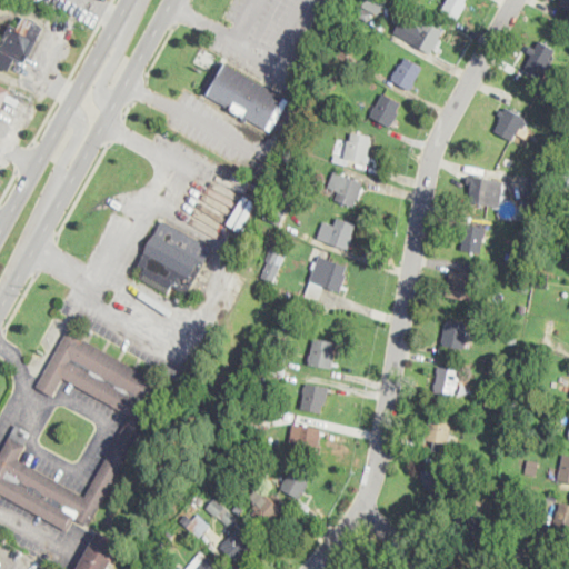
[(385,0),(378,15),(362,6),(365,0),(385,0)]
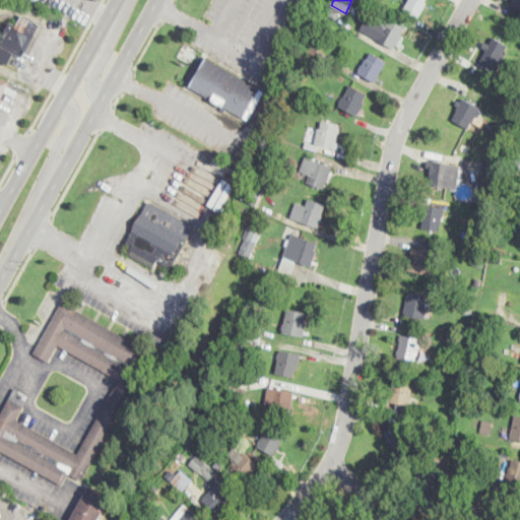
[(426,6),(418,18),(404,10),(408,0),(427,0),(426,2),(428,3),(426,6)]
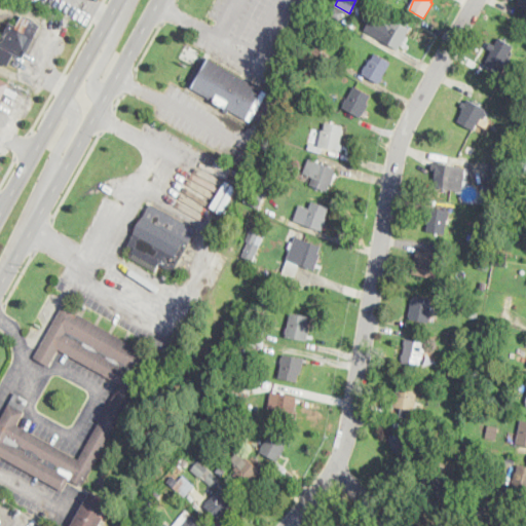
[(43,16),(39,24),(24,14),(30,3),(45,12),(43,16)]
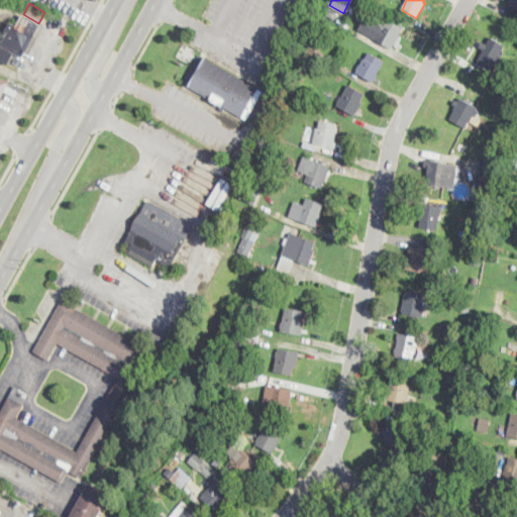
[(338,11),(334,19),(324,14),(328,6),(338,11)]
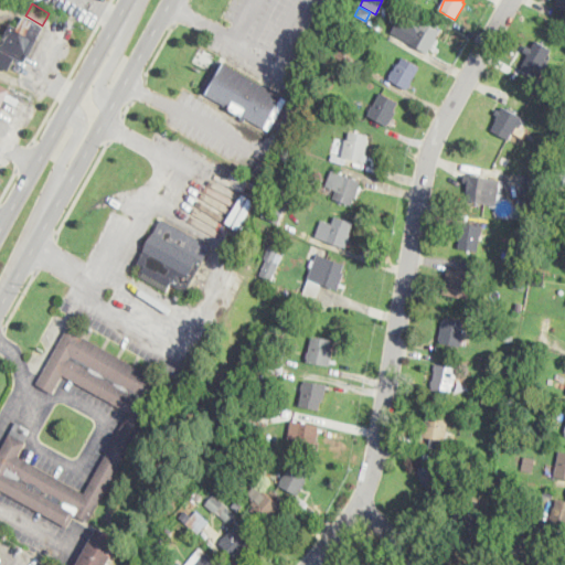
[(44,27),(25,63),(29,65),(23,75),(10,68),(9,71),(0,65),(0,42),(10,24),(18,28),(24,16),(44,27)]
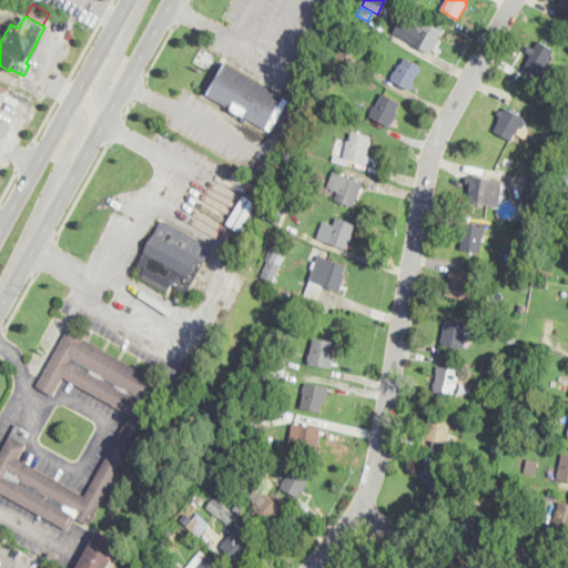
[(403,16),(421,26),(424,20),(444,30),(430,53),(394,32),(403,16)]
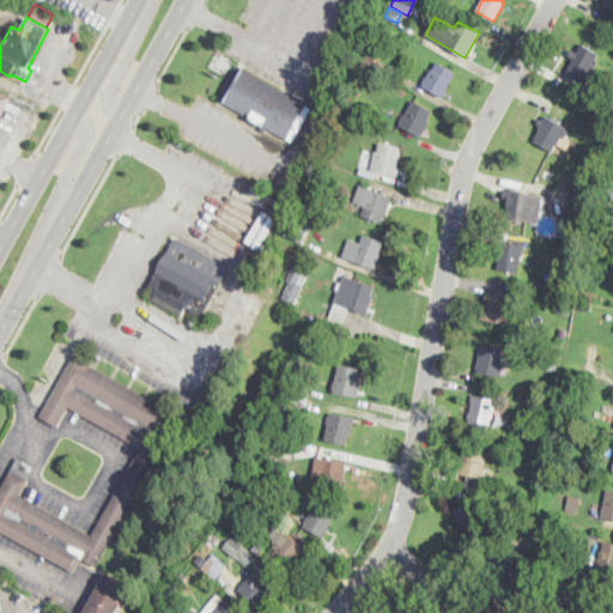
[(582,46),(599,55),(593,65),(596,66),(584,86),(565,76),(575,59),(571,56),(575,50),(578,52),(582,46)]
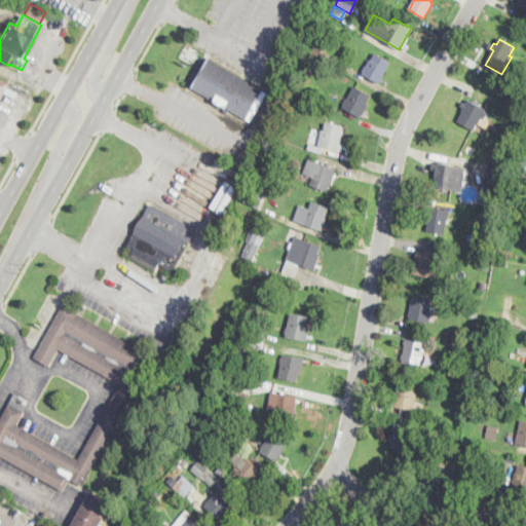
[(375,53),(391,63),(379,83),(362,73),(370,59),(372,60),(375,53)]
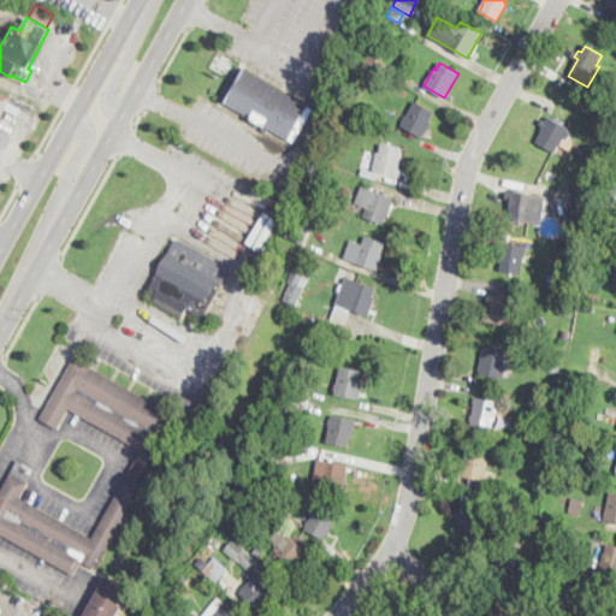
[(314,110),(295,142),(219,98),(238,65),(314,110)]
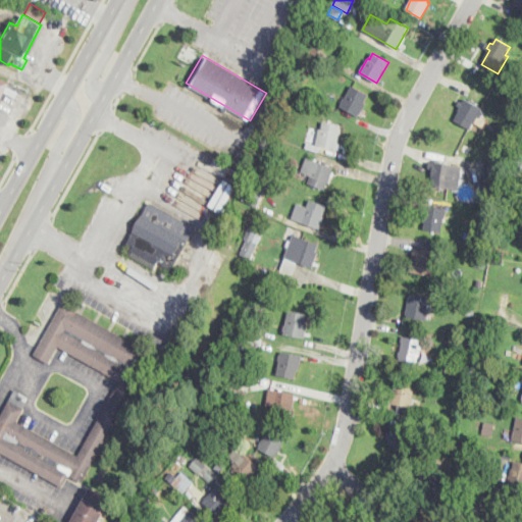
[(18,93),(15,98),(4,93),(0,100),(0,76),(10,83),(8,87),(18,93)]
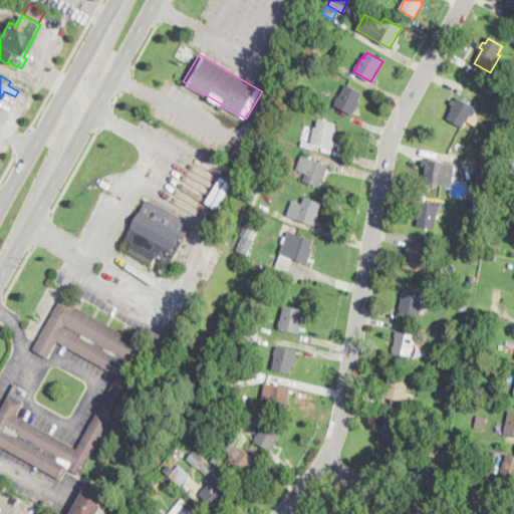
[(505,85),(501,92),(490,85),(494,78),(505,85)]
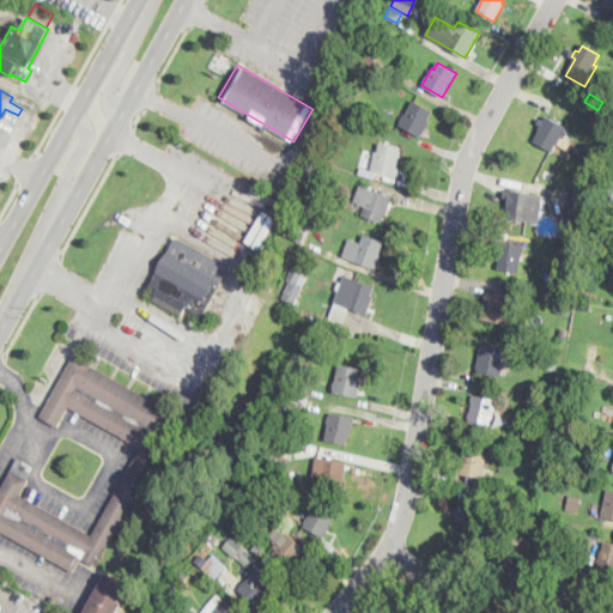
[(424,133),(422,137),(400,125),(413,101),(432,111),(428,120),(430,121),(424,133)]
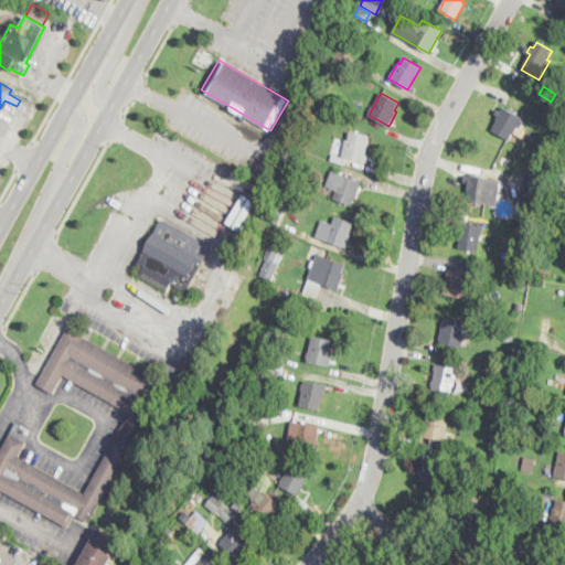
[(333,107),(330,112),(321,105),(324,100),(333,107)]
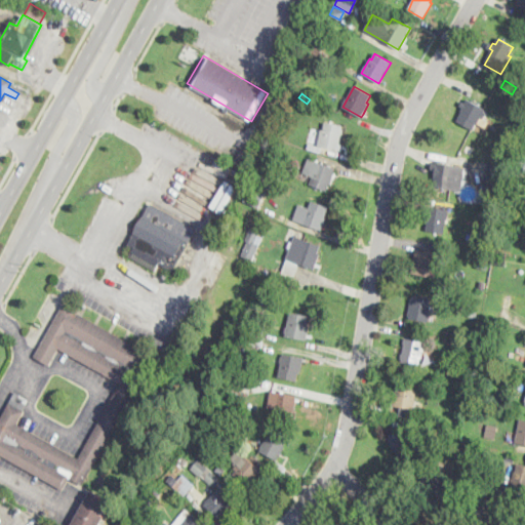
[(466,97),(485,109),(486,109),(484,112),(486,113),(483,118),(481,117),(474,130),(457,121),(461,112),(459,110),(466,97)]
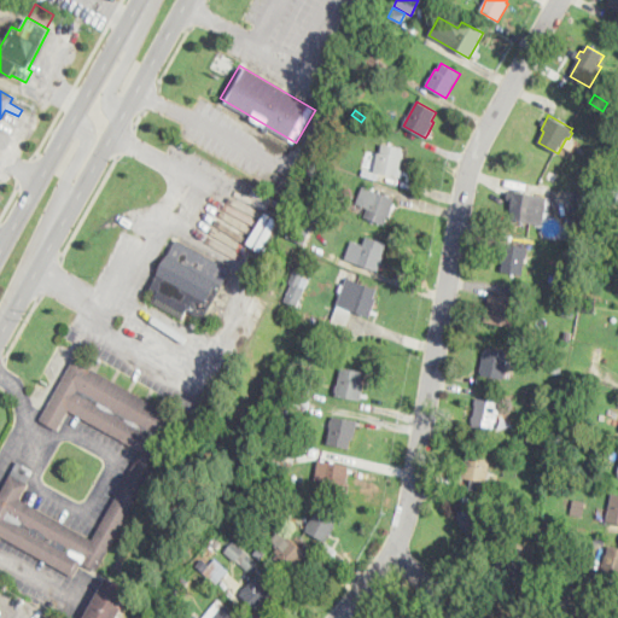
[(360,124),(356,129),(348,122),(351,118),(360,124)]
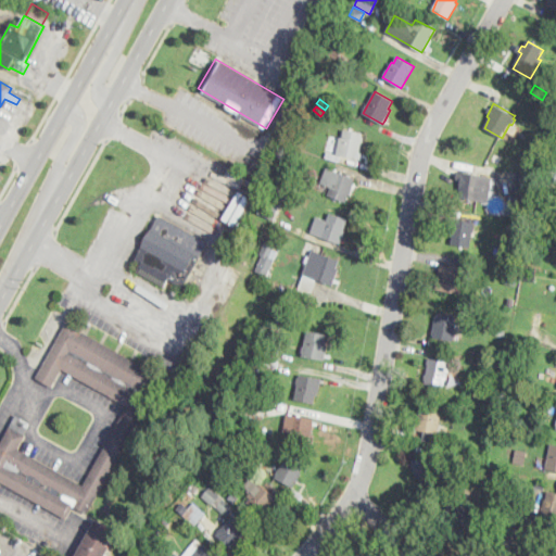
[(313,124),(307,133),(302,129),(306,121),(313,124)]
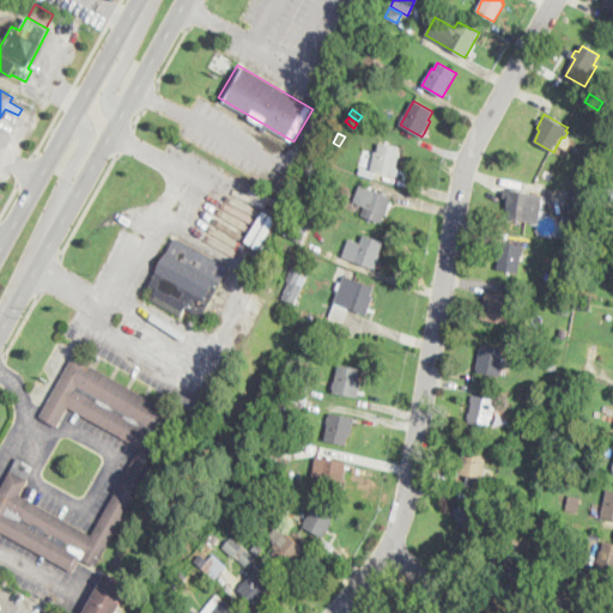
[(401,147),(398,168),(395,175),(374,171),(374,175),(358,173),(360,159),(366,161),(369,150),(378,151),(380,143),(401,147)]
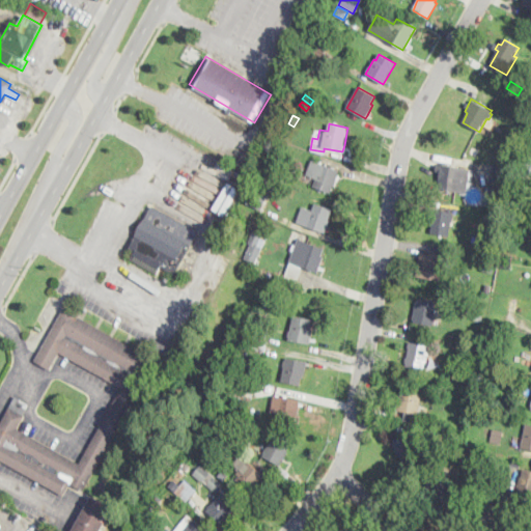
[(530,175),(521,175),(522,148),(530,148),(530,175)]
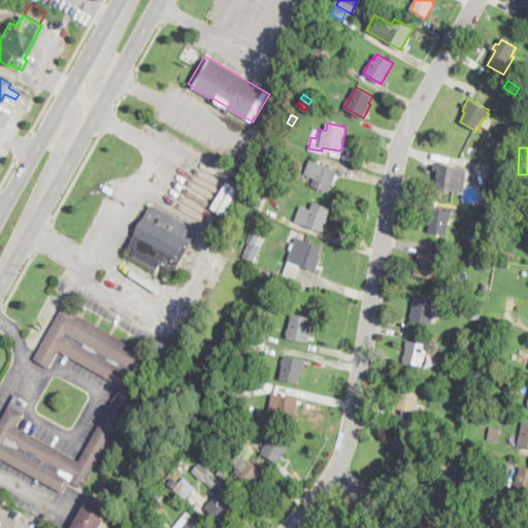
[(331,185),(328,192),(312,186),(315,178),(305,174),(307,167),(310,160),(337,170),(331,185)]
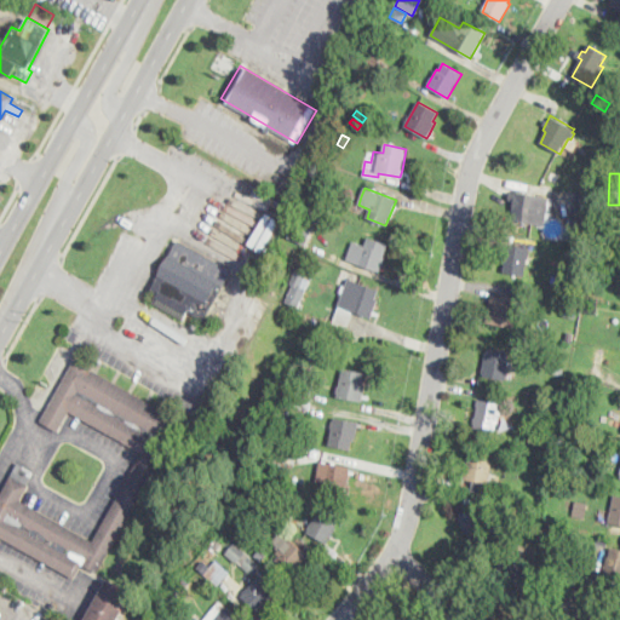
[(319,194),(315,204),(308,201),(311,191),(319,194)]
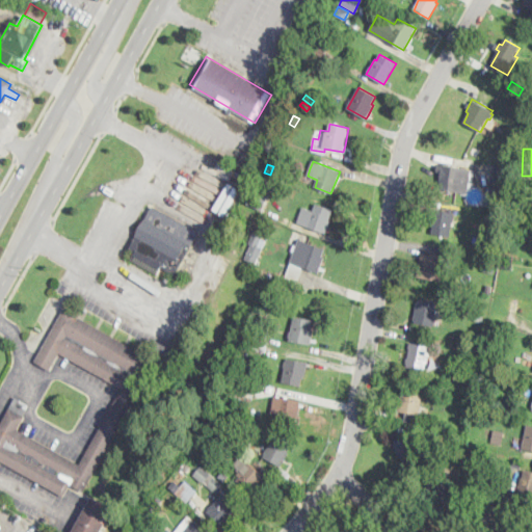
[(443,164),(472,169),(468,193),(440,189),(441,180),(439,180),(441,166),(442,166),(443,164)]
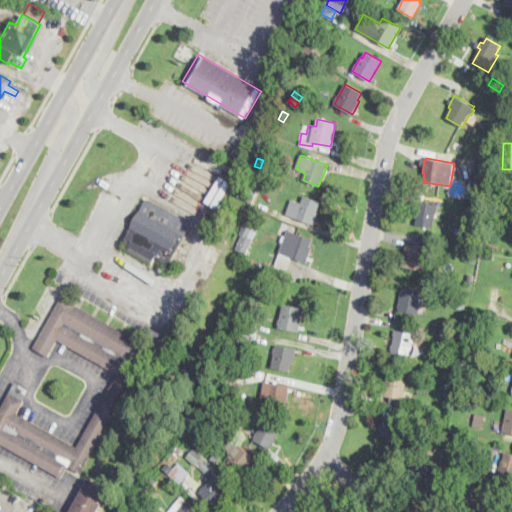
[(474,171),(489,174),(487,188),(471,185),(472,182),(470,181),(471,174),(474,174),(474,171)]
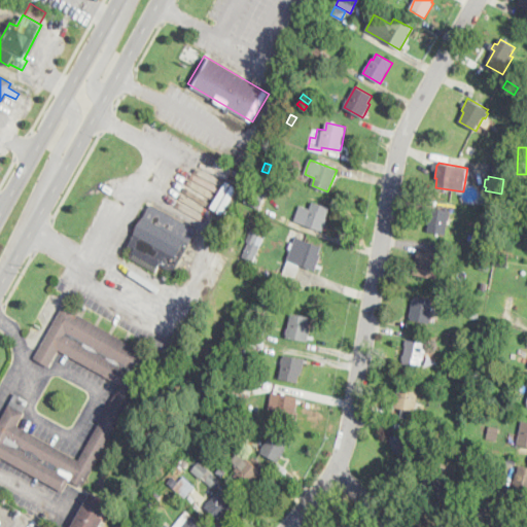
[(493,196),(491,203),(485,202),(486,195),(493,196)]
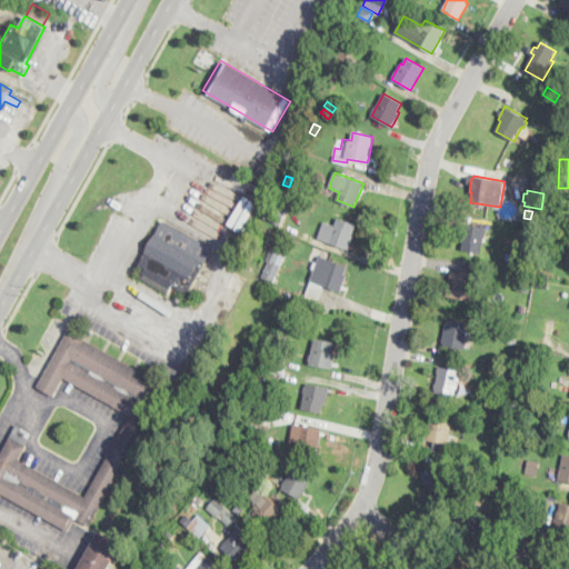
[(357,225),(352,235),(355,236),(349,250),(336,245),(332,251),(319,246),(321,240),(318,238),(323,221),(335,226),(338,217),(357,225)]
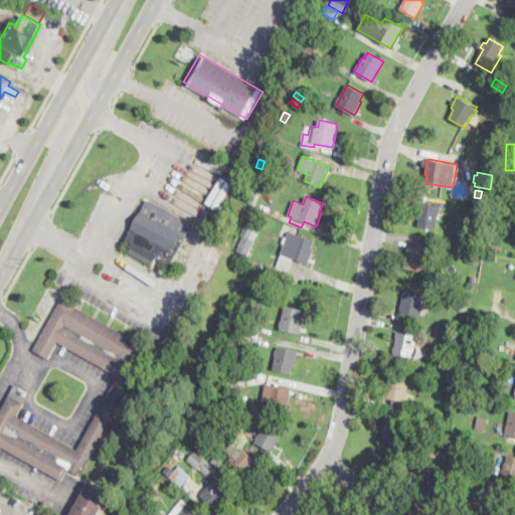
[(179,251),(171,265),(171,266),(157,258),(153,266),(127,251),(131,245),(125,241),(148,199),(193,224),(179,251)]
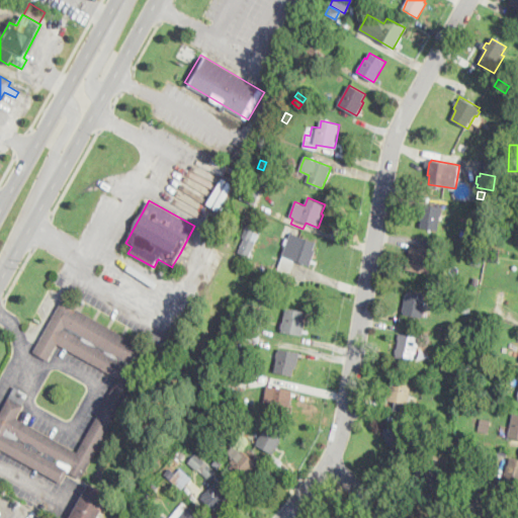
[(442,207),(439,230),(421,227),(422,221),(419,220),(421,208),(422,203),(442,207)]
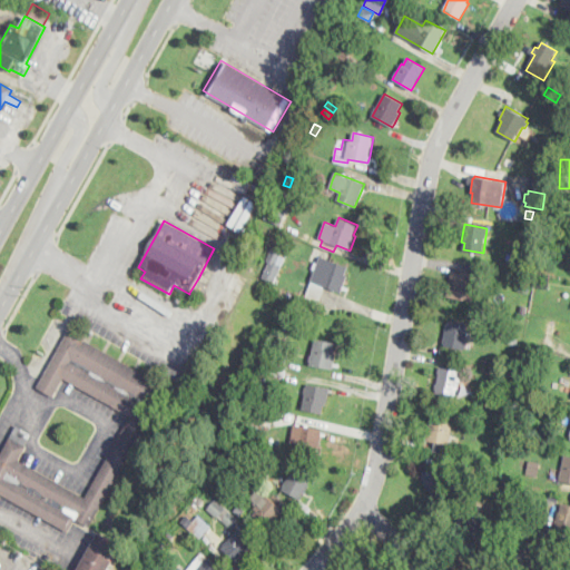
[(283,267),(275,283),(263,277),(271,263),(266,261),(273,246),(284,251),(277,265),(283,267)]
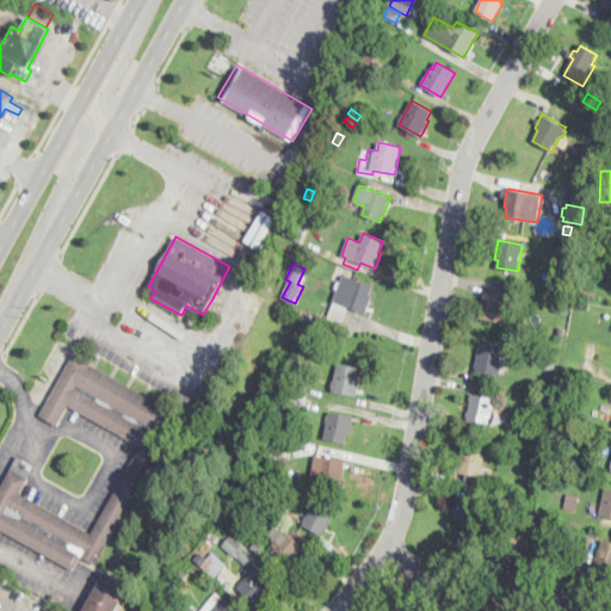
[(344,275),(374,287),(370,295),(372,295),(366,313),(350,306),(341,327),(326,321),(338,290),(334,288),(338,279),(341,281),(344,275)]
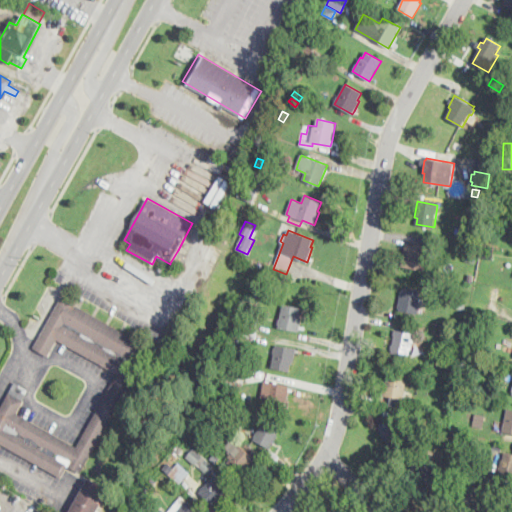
[(427,259),(425,271),(407,268),(411,244),(429,247),(427,259)]
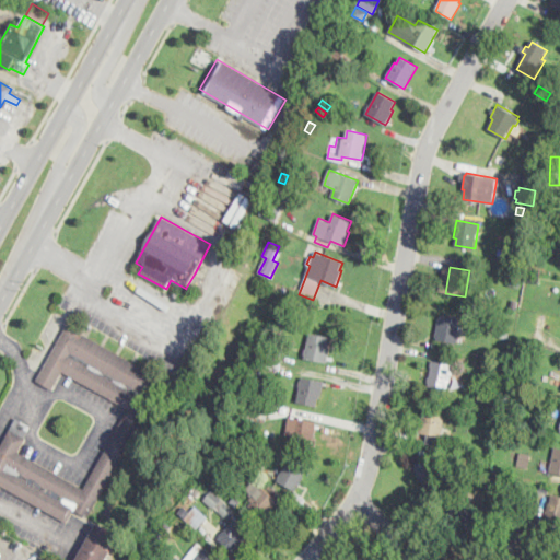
[(523,270),(522,277),(510,273),(511,267),(523,270)]
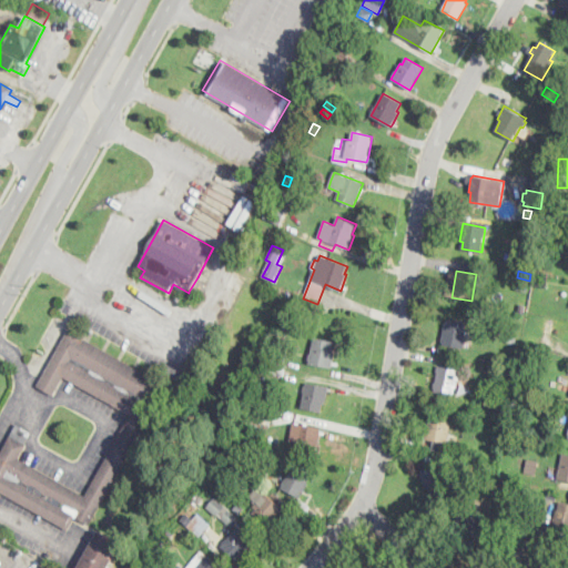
[(529,282),(528,292),(517,290),(518,281),(529,282)]
